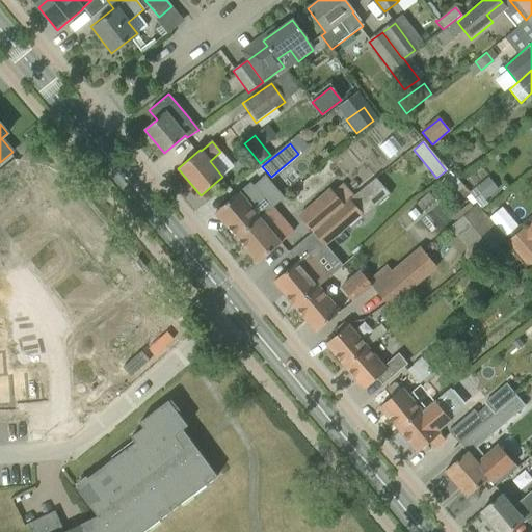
[(450,173),(458,183),(466,177),(458,169),(453,175),(450,173)]
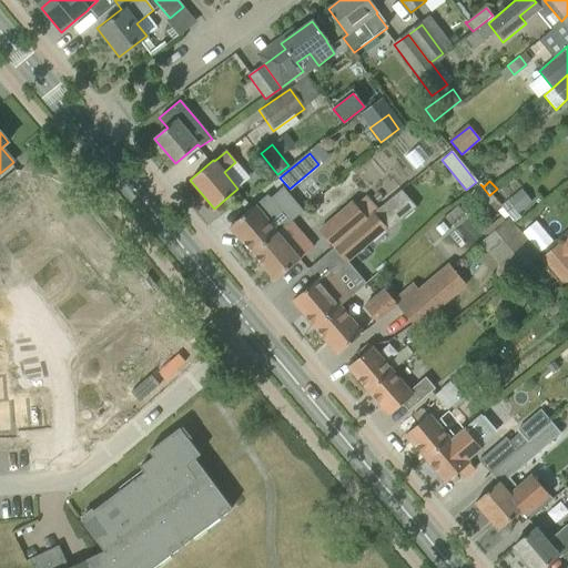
[(499,208),(489,195),(480,184),(470,193),(480,205),(486,200),(504,220),(507,216),(499,208)]
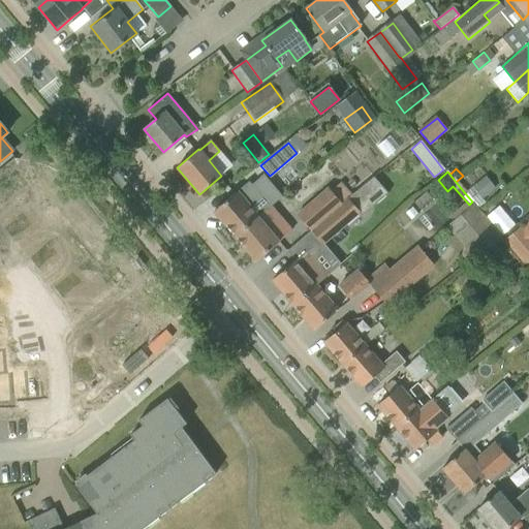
[(465,193),(472,201),(473,200),(479,207),(485,201),(480,197),(494,186),(485,176),(465,193)]
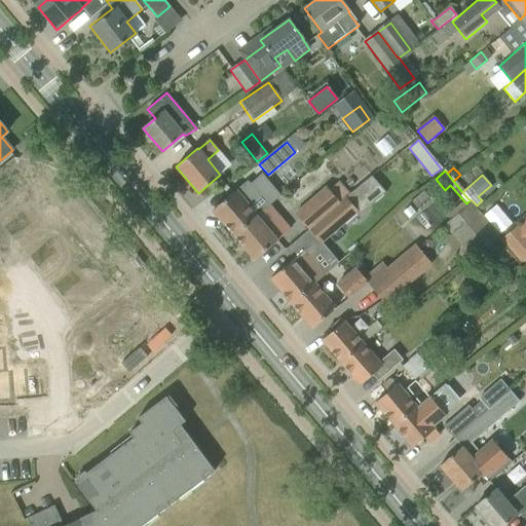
[(339,203),(308,230),(320,245),(358,213),(359,215),(384,193),(371,176),(339,202),(339,203)]
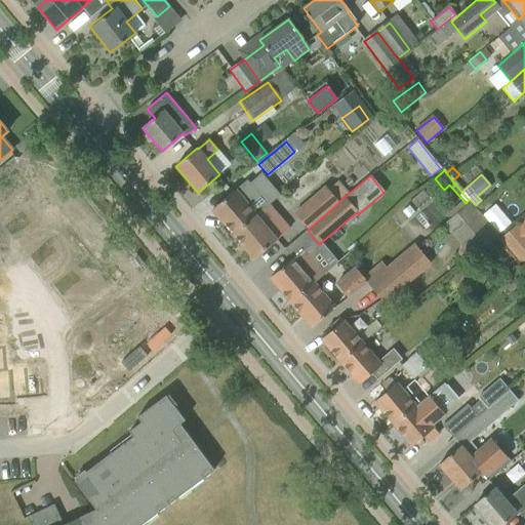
[(212,209),(233,234),(255,215),(256,215),(268,206),(246,180),(235,191),(212,209)]
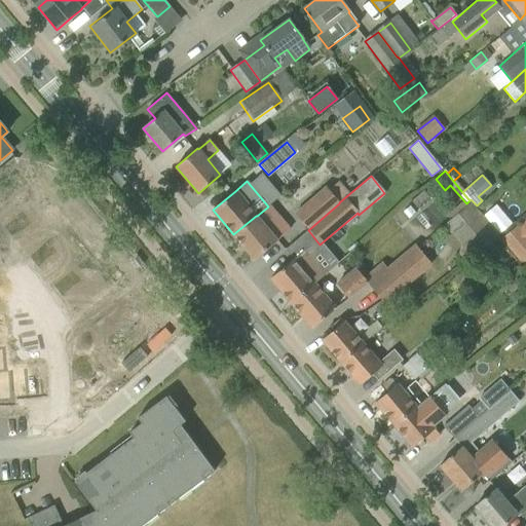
[(294,214),(308,230),(339,203),(339,202),(326,187),(294,214)]
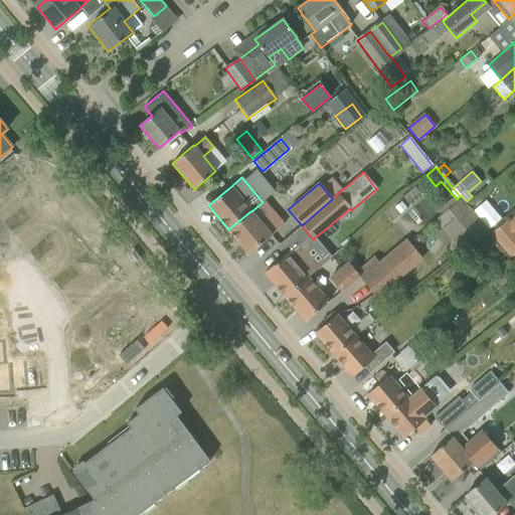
[(414,186),(402,196),(408,203),(420,194),(414,186)]
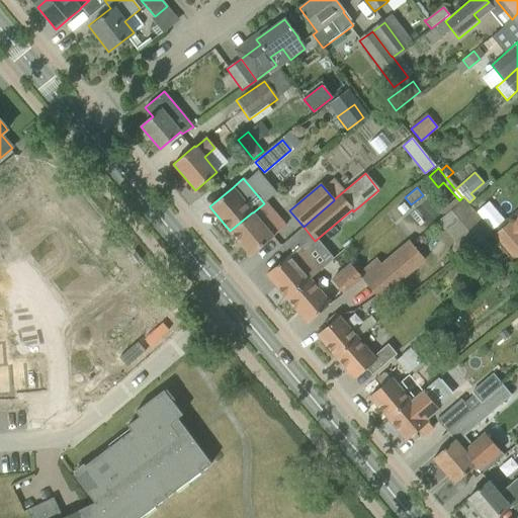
[(433,224),(442,234),(445,231),(466,254),(495,232),(464,198),(460,202),(458,201),(433,224)]
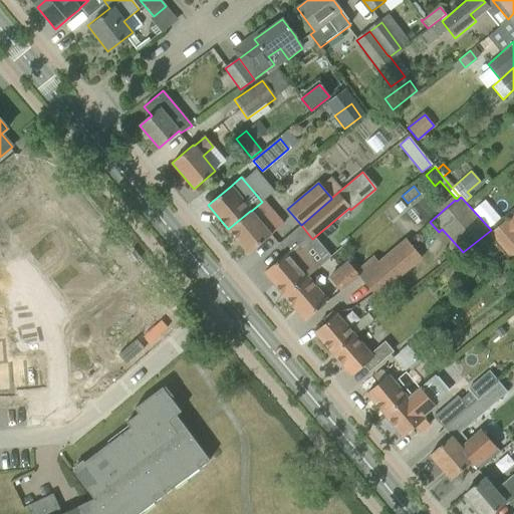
[(250,211),(228,229),(249,254),(283,224),(272,211),(260,222),(251,211),(250,211)]
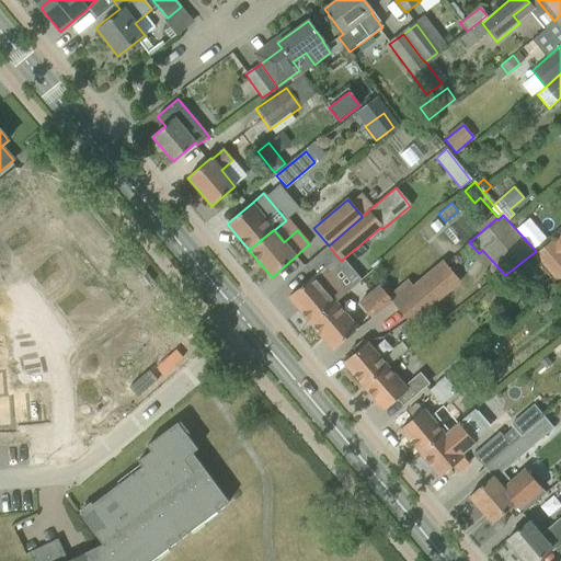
[(560,276),(560,232),(552,240),(552,239),(534,254),(556,282),(560,276)]
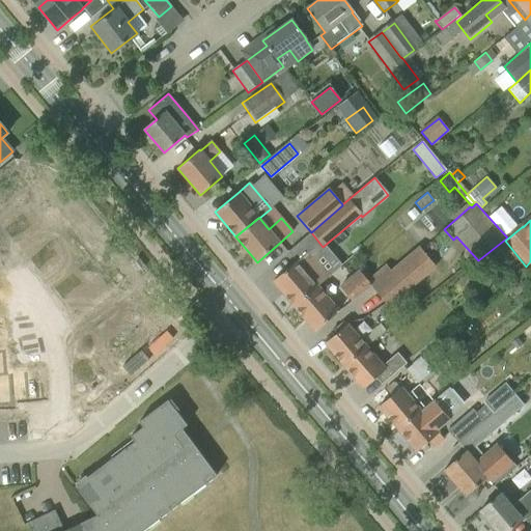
[(396,278),(376,294),(388,307),(436,268),(419,248),(391,271),(396,278)]
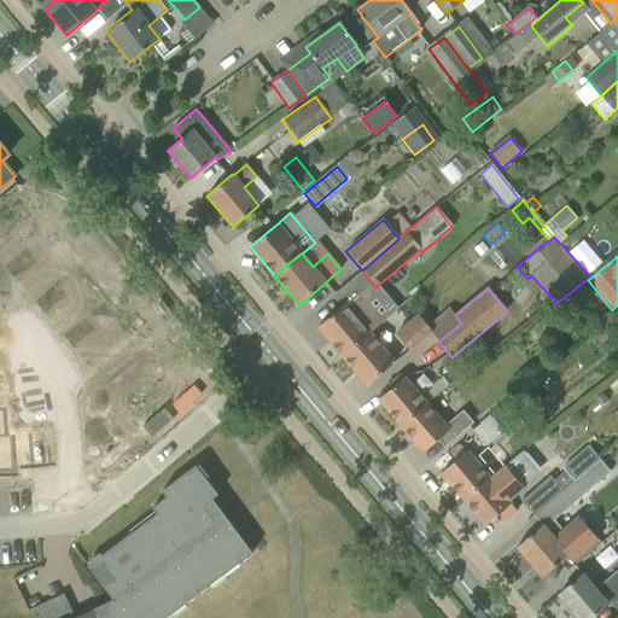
[(318,327),(343,356),(369,333),(384,321),(360,291),(318,327)]
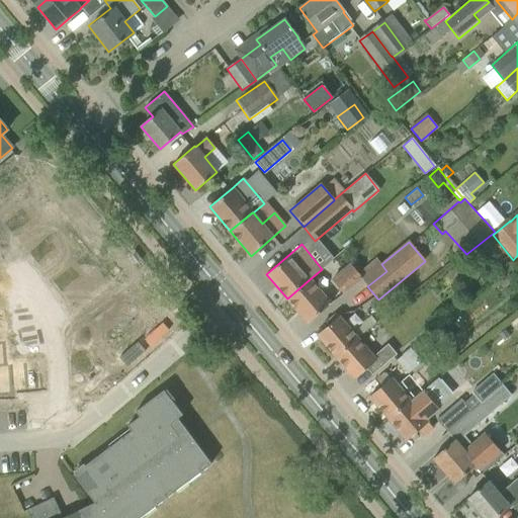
[(361,279),(367,286),(386,271),(381,264),(376,259),(358,274),(350,264),(331,280),(344,294),(361,279)]
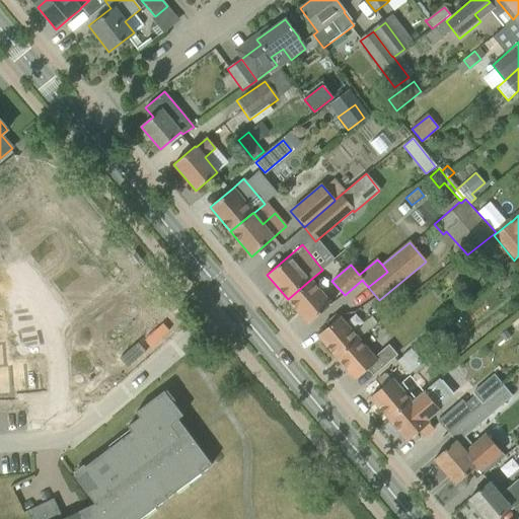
[(310,280),(288,299),(308,323),(330,304),(310,280)]
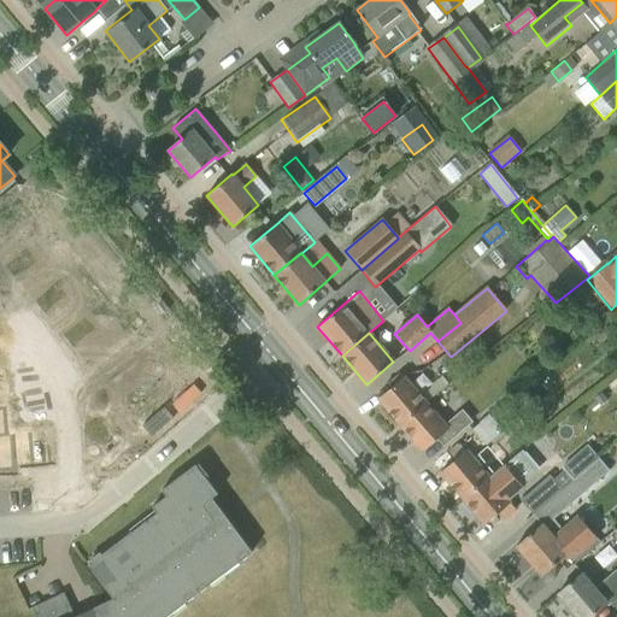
[(90,397),(74,411),(94,436),(107,425),(111,429),(133,411),(104,376),(92,363),(90,364),(75,377),(90,397)]
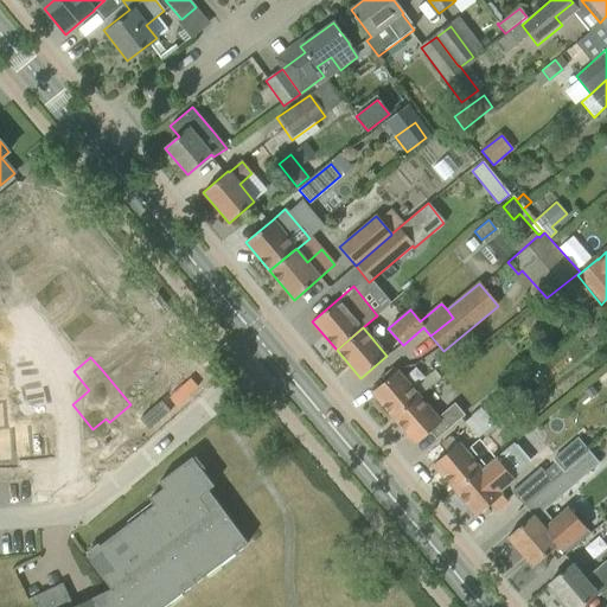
[(372,391),(394,417),(419,397),(393,368),(382,377),(385,381),(372,391)]
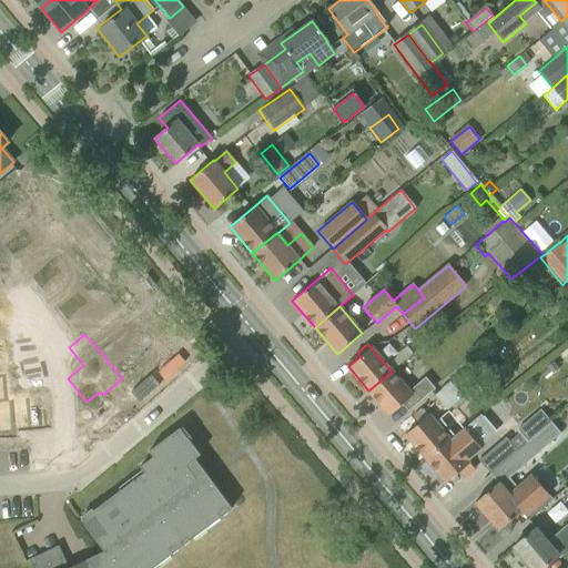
[(392,372),(368,391),(388,415),(402,404),(408,411),(417,403),(434,389),(425,378),(408,392),(392,372)]
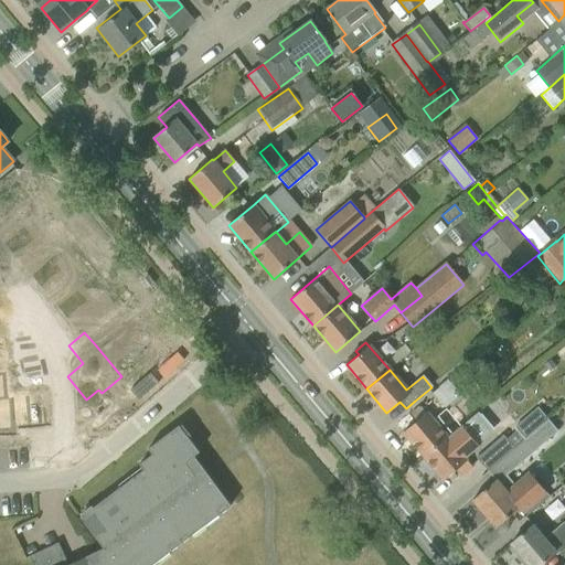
[(3,374),(0,374),(0,432),(12,432),(12,427),(28,425),(25,395),(6,397),(3,374)]
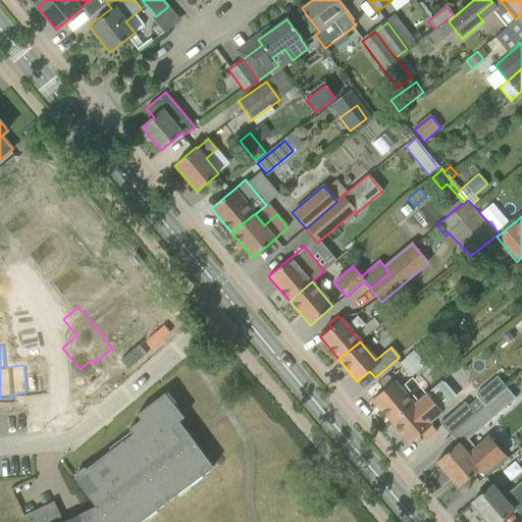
[(44,364),(23,365),(25,393),(53,390),(61,384),(63,387),(83,372),(80,369),(62,348),(44,364)]
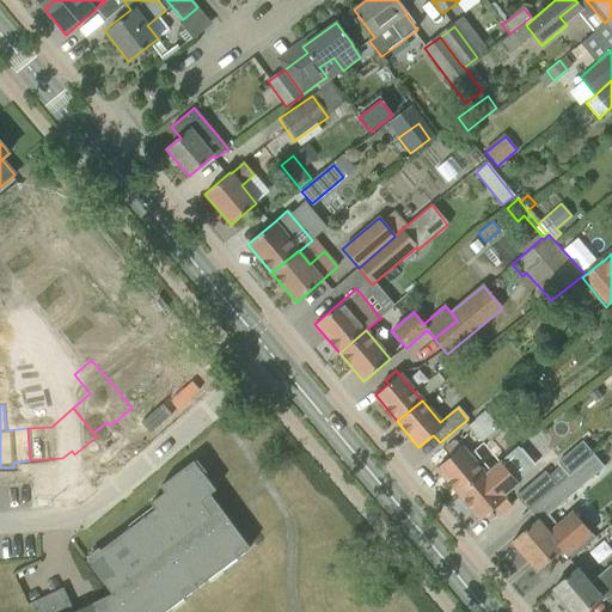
[(436,467),(459,494),(484,473),(469,457),(483,445),(484,446),(502,430),(484,411),(467,424),(472,430),(458,442),(456,440),(445,450),(451,457),(436,467)]
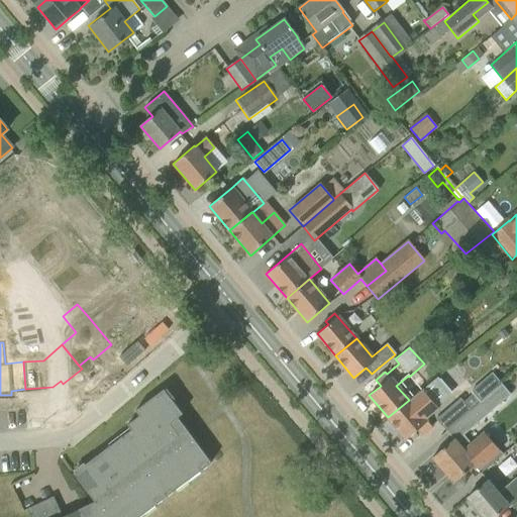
[(511,395),(502,384),(481,403),(489,413),(511,395)]
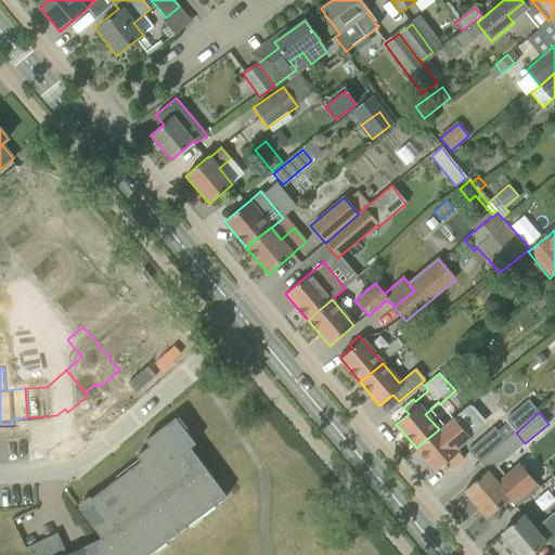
[(143,554),(163,540),(165,543),(189,526),(186,523),(211,503),(214,506),(227,497),(190,448),(195,444),(176,417),(145,440),(150,446),(137,455),(142,463),(119,480),(117,478),(90,498),(92,500),(81,508),(79,506),(78,506),(101,538),(101,539),(84,547),(85,549),(73,554),(72,553),(66,554),(56,533),(28,546),(31,554),(143,554)]
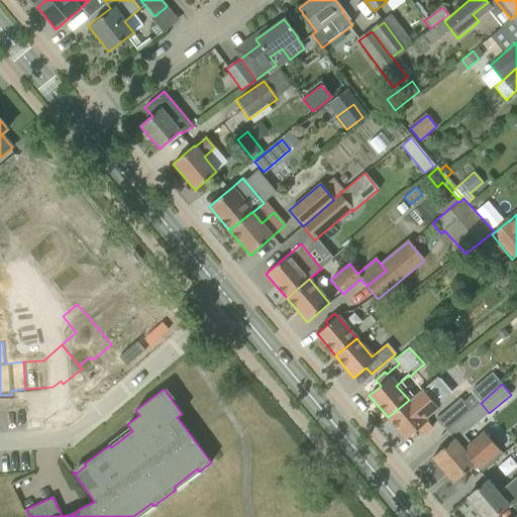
[(409,400),(388,417),(406,439),(418,429),(423,435),(432,428),(425,419),(437,409),(422,390),(409,401),(409,400)]
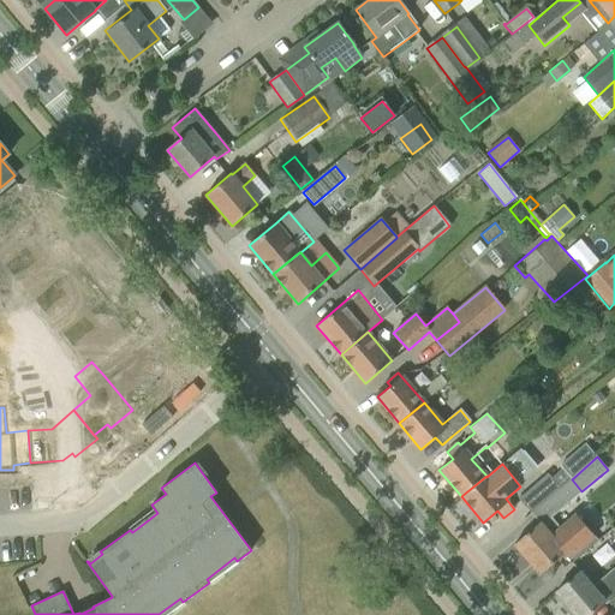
[(518,499),(531,513),(572,479),(561,469),(550,478),(547,475),(518,499)]
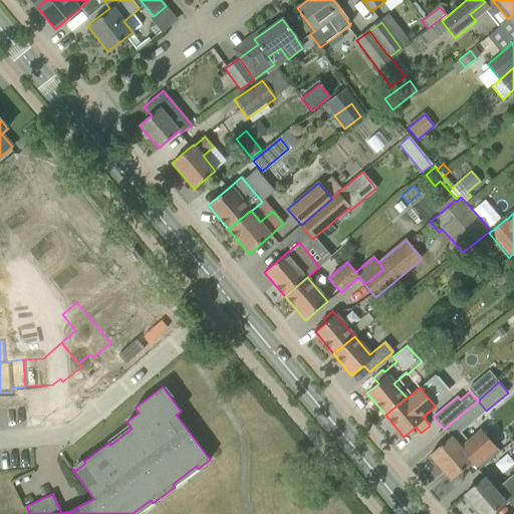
[(451,437),(430,455),(451,480),(472,462),(476,467),(491,454),(497,448),(481,430),(461,448),(453,439),(454,438),(453,437),(452,438),(451,437)]
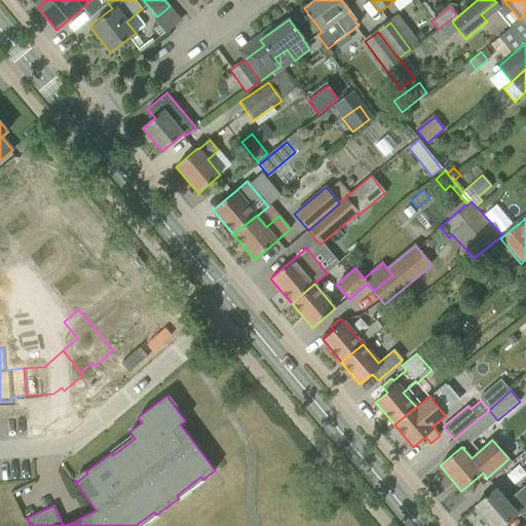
[(525,486),(518,493),(508,502),(495,489),(475,506),(491,525),(501,525),(525,505),(525,486)]
